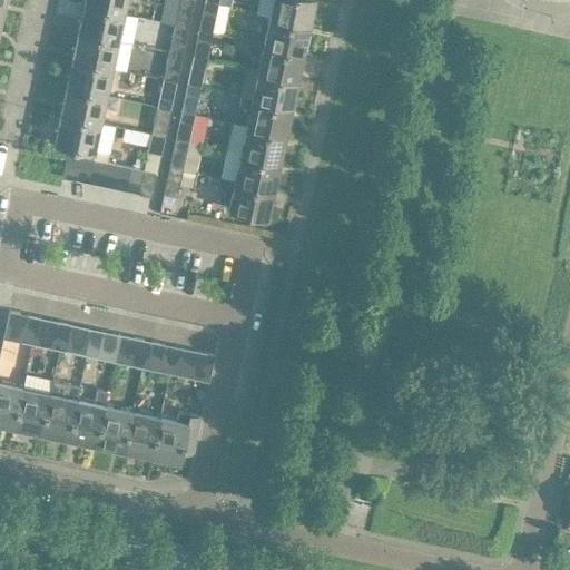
[(123,12),(125,0),(82,0),(82,3),(123,12)]
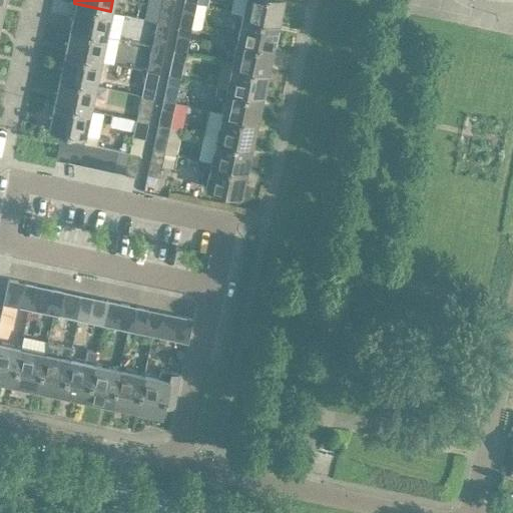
[(143,12),(145,0),(132,0),(131,10),(143,12)]
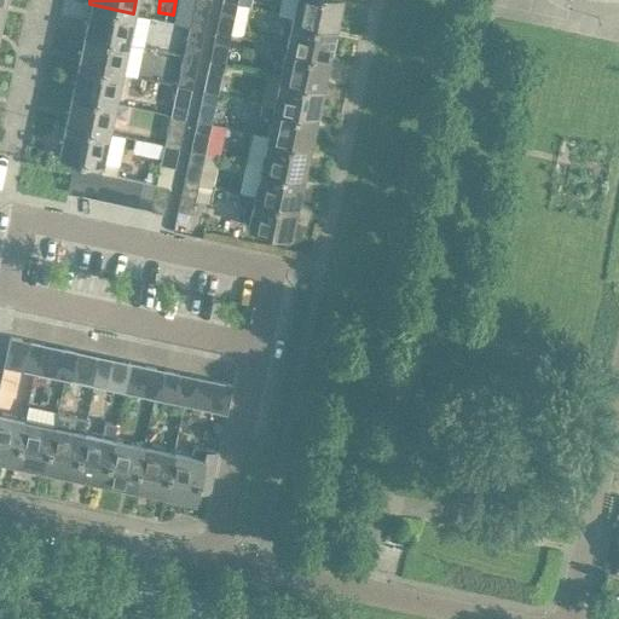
[(194,0),(190,16),(204,18),(208,0),(194,0)]
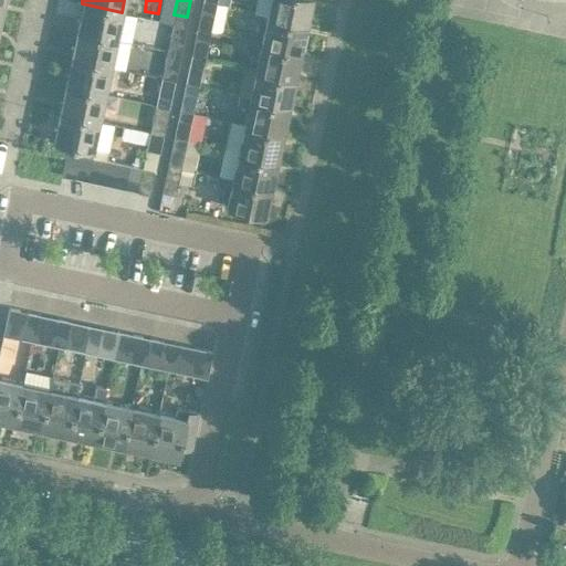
[(254,0),(252,12),(264,16),(306,24),(311,0),(254,0)]
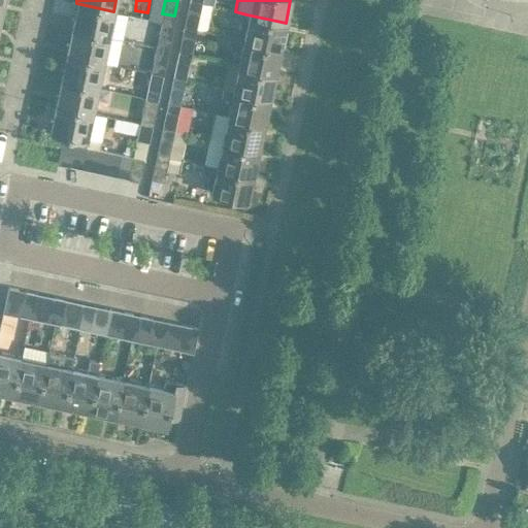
[(108,37),(113,11),(76,3),(70,29),(108,37)]
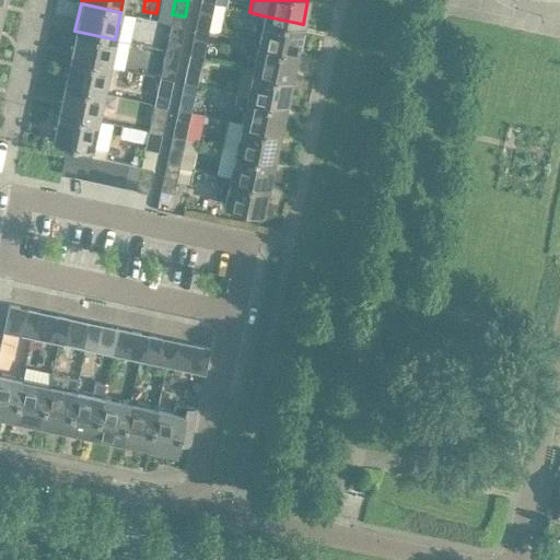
[(194,28),(208,31),(211,14),(198,11),(194,28)]
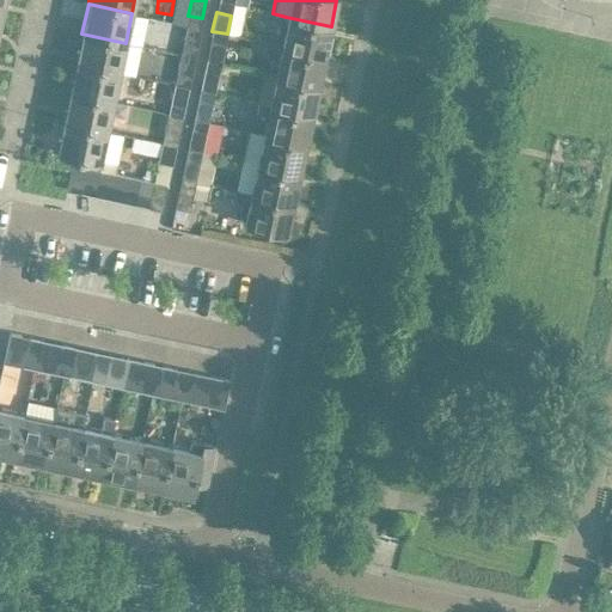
[(325,55),(331,26),(286,17),(280,46),(325,55)]
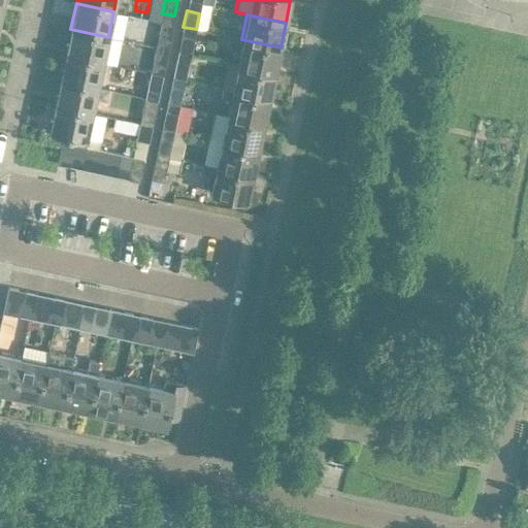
[(157,38),(169,41),(172,25),(161,22),(157,38)]
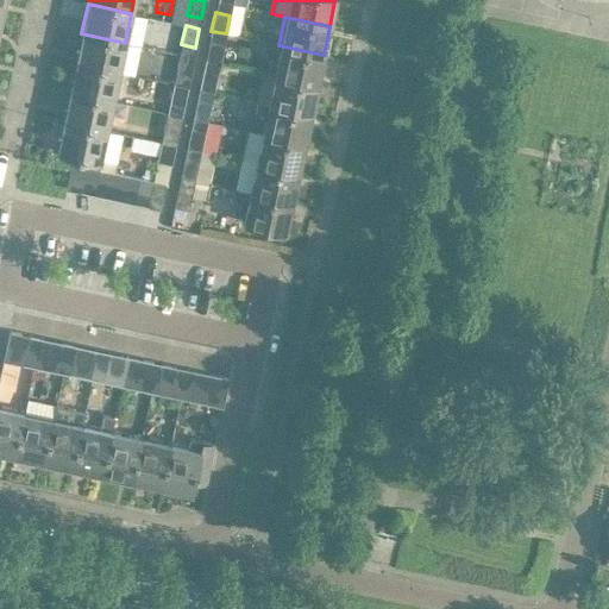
[(119,71),(125,43),(81,33),(75,63),(119,71)]
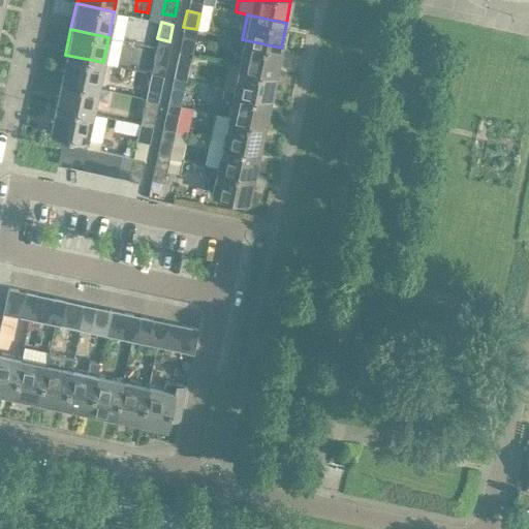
[(194,39),(181,36),(178,53),(190,56),(194,39)]
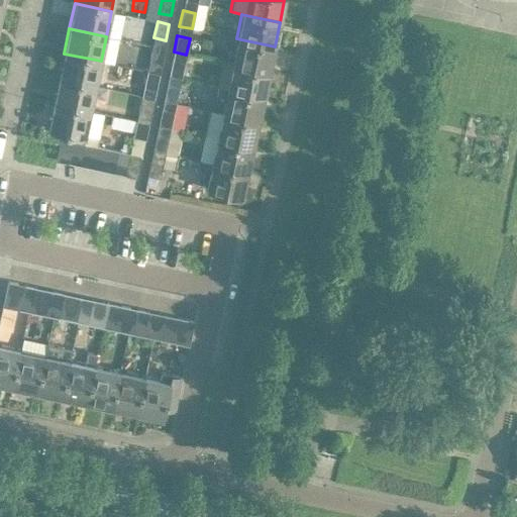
[(269,72),(275,46),(236,38),(231,64),(269,72)]
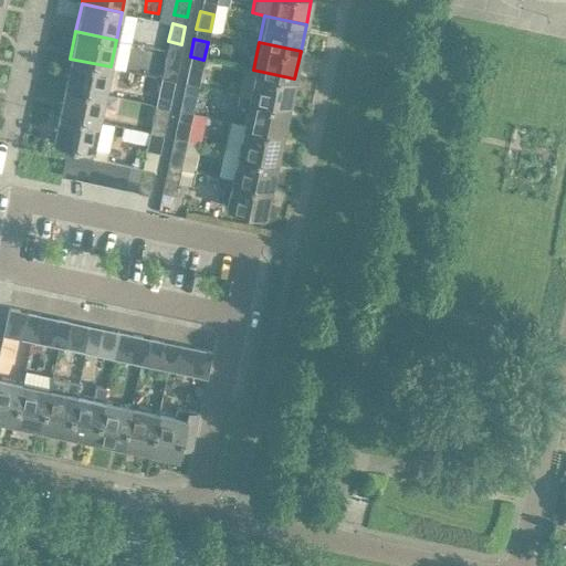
[(176,71),(179,53),(157,49),(156,55),(159,56),(157,66),(163,67),(163,69),(176,71)]
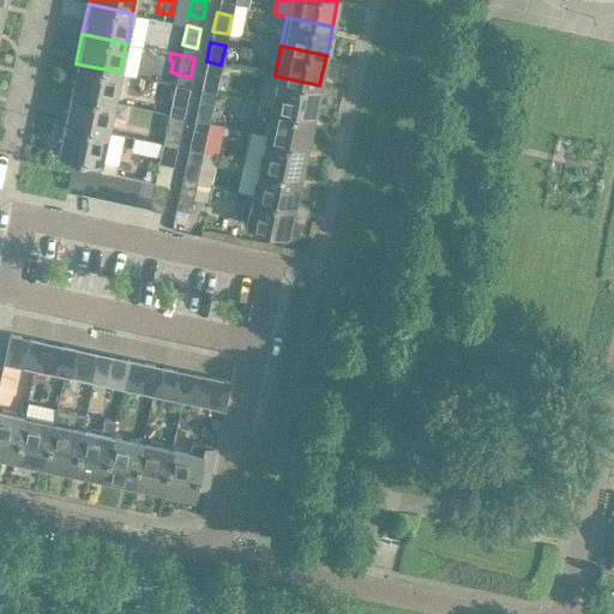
[(120,72),(76,64),(70,92),(114,102),(120,72)]
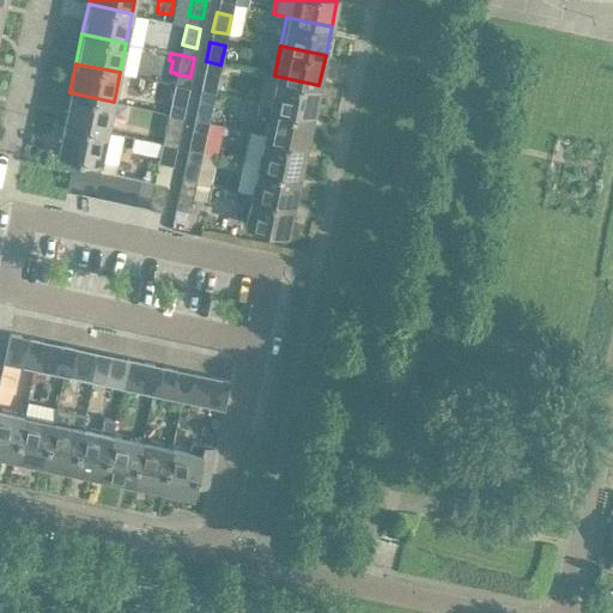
[(219,74),(204,72),(200,90),(214,93),(219,74)]
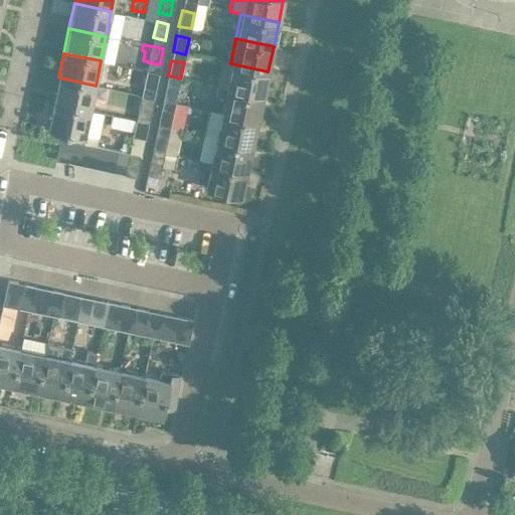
[(263,97),(268,71),(230,63),(225,88),(263,97)]
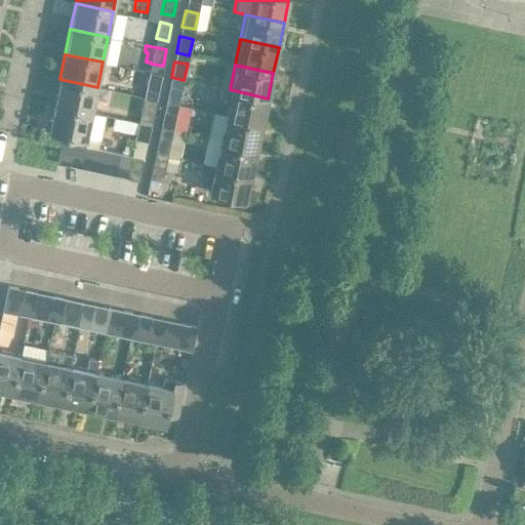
[(146,89),(158,91),(161,75),(149,72),(146,89)]
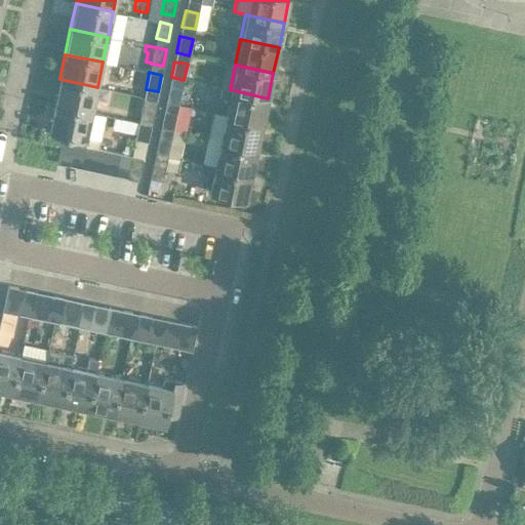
[(59,79),(54,105),(91,113),(97,87),(59,79)]
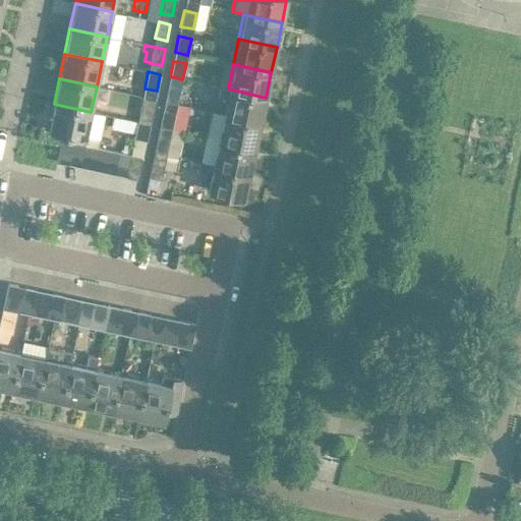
[(180,89),(168,85),(165,102),(177,105),(180,89)]
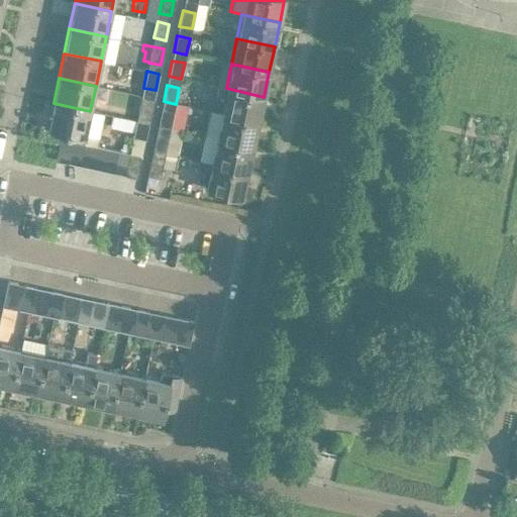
[(264,97),(226,88),(216,86),(214,96),(224,98),(220,113),(259,121),(264,97)]
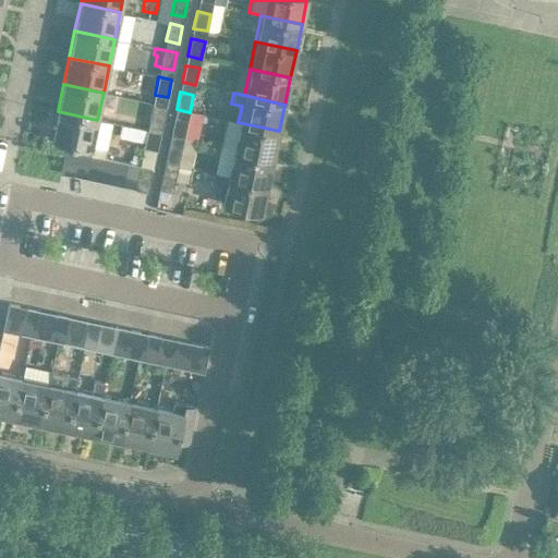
[(149,122),(162,124),(166,106),(153,104),(149,122)]
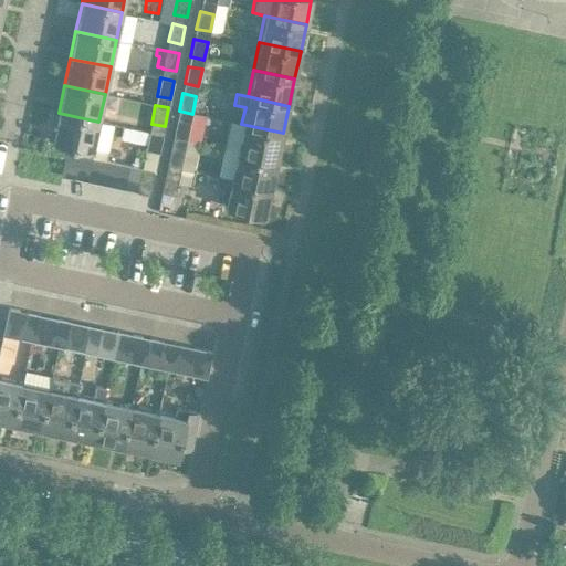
[(93,149),(98,122),(59,113),(52,142),(93,149)]
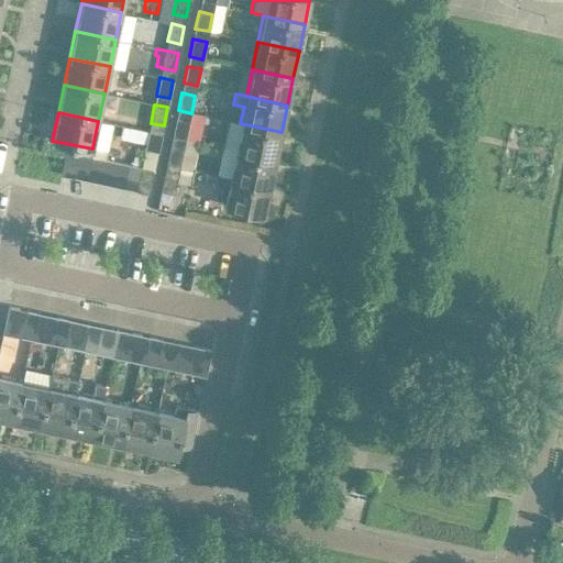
[(189,123),(176,120),(172,138),(186,140),(189,123)]
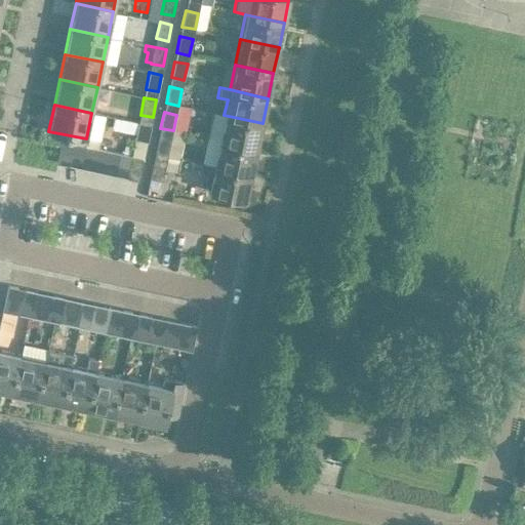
[(263,123),(224,115),(212,113),(207,138),(257,149),(263,123)]
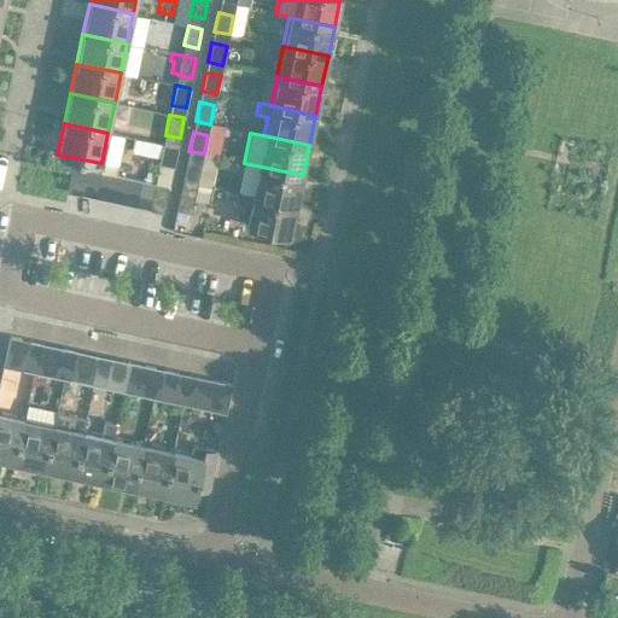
[(158,164),(173,167),(178,147),(163,145),(158,164)]
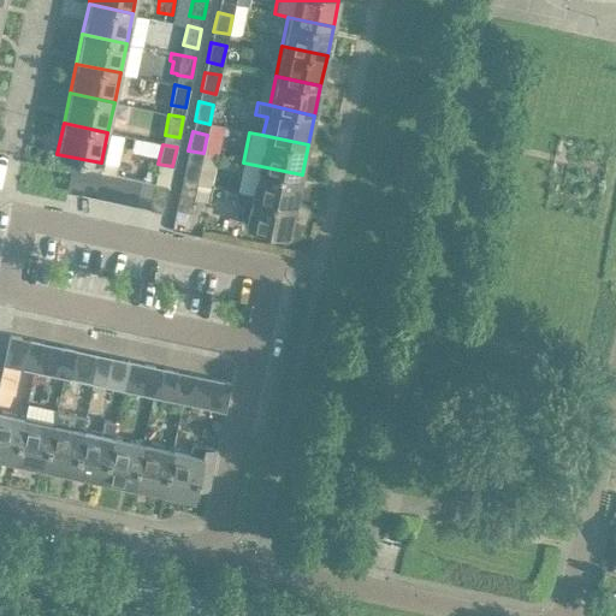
[(201,164),(185,160),(182,179),(196,183),(201,164)]
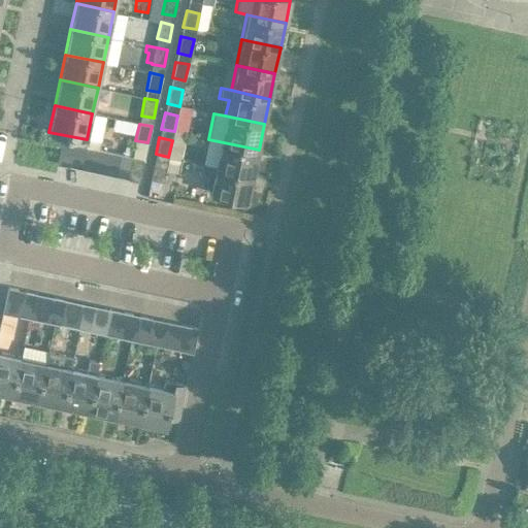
[(203,164),(215,167),(253,175),(259,150),(208,139),(203,164)]
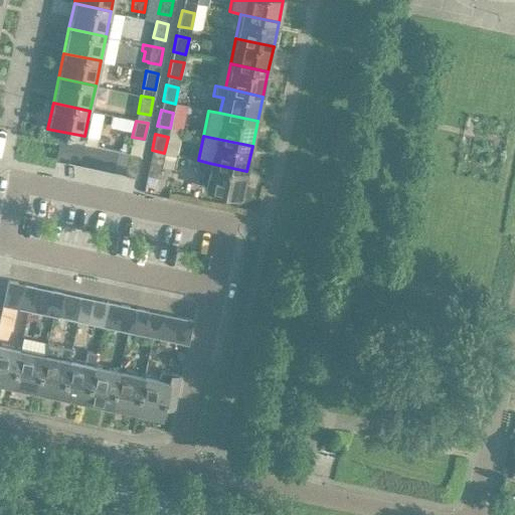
[(59,138),(55,160),(66,162),(71,140),(59,138)]
